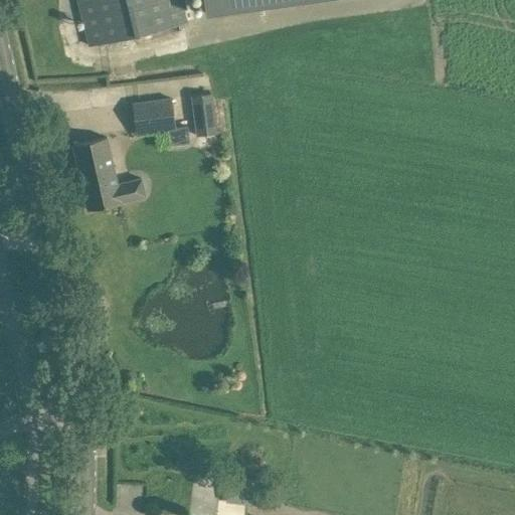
[(78,0),(90,45),(186,22),(181,0),(78,0)]
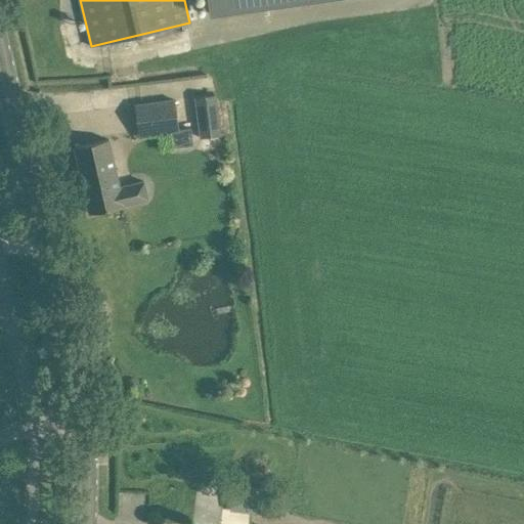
[(206,0),(209,17),(331,0),(206,0)]
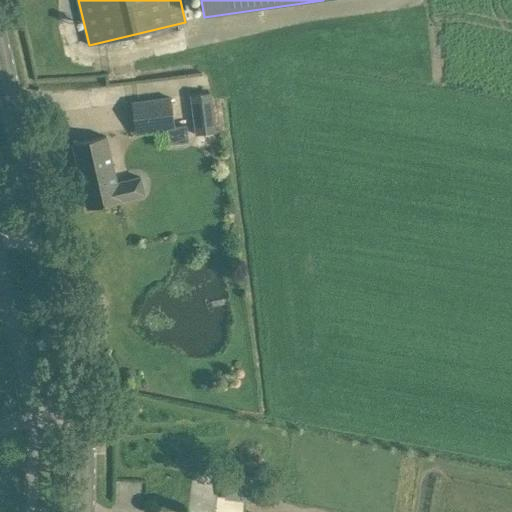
[(211,92),(190,95),(195,134),(217,131),(211,92)]
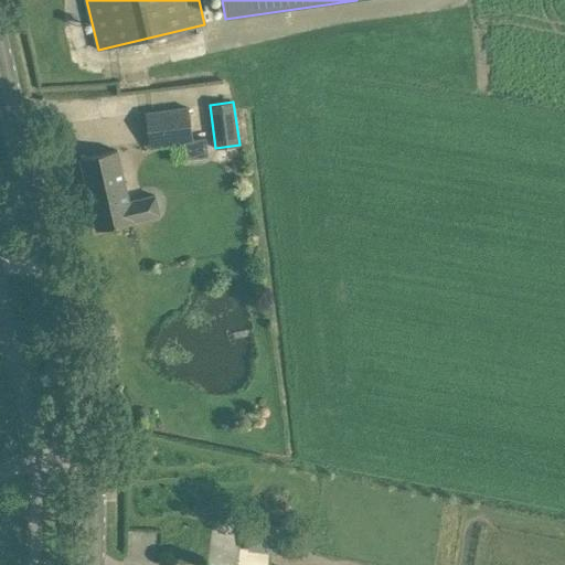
[(208,157),(205,137),(193,139),(189,105),(146,112),(150,147),(184,141),(187,159),(208,157)]
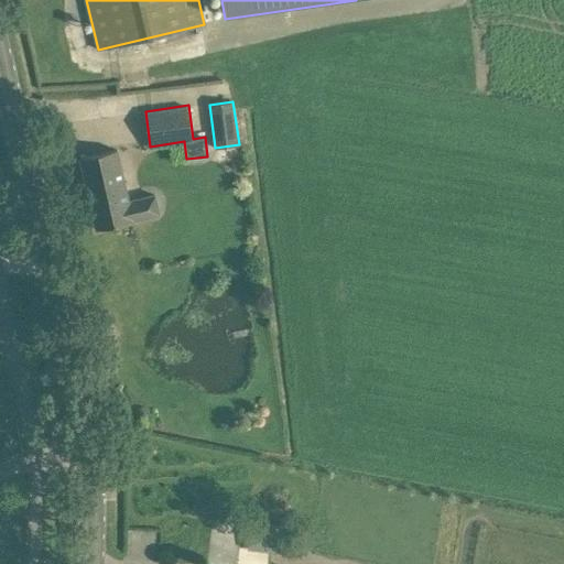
[(117,150),(80,159),(96,229),(160,215),(155,195),(128,202),(117,150)]
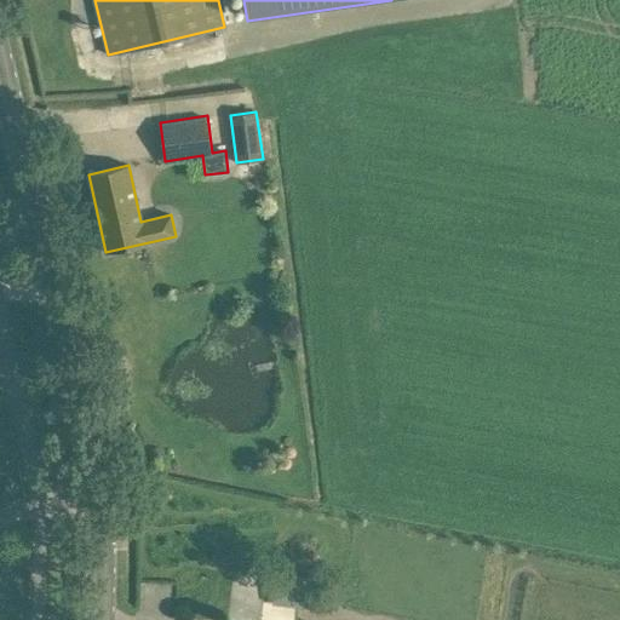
[(36,292),(19,292),(19,285),(6,283),(5,297),(35,298),(36,292)]
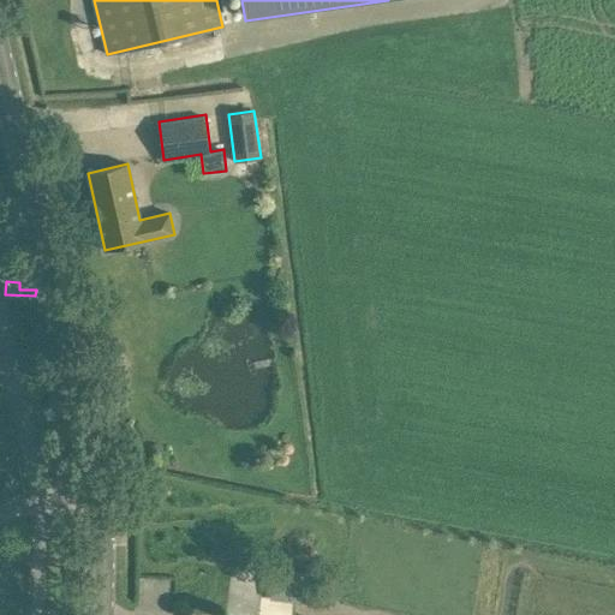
[(276,574),(274,596),(312,601),(315,579),(276,574)]
